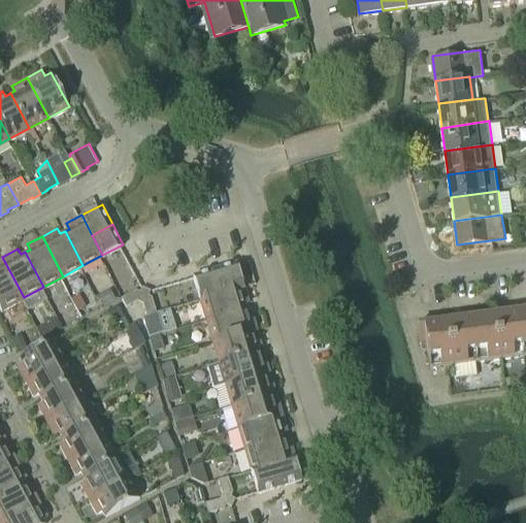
[(24,297),(2,257),(0,258),(0,301),(3,307),(24,297)]
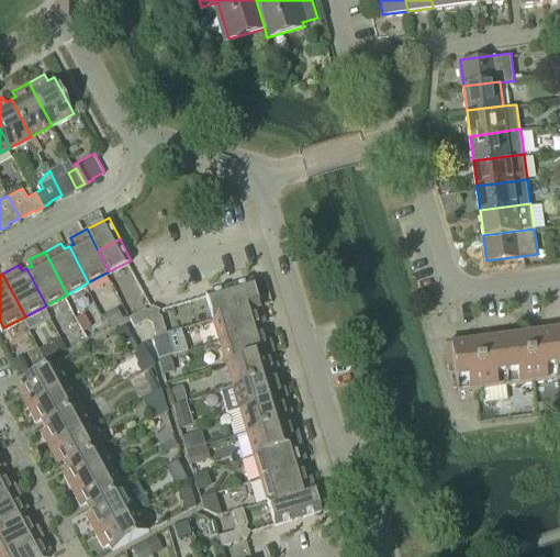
[(237,308),(260,300),(254,277),(231,283),(237,308)]
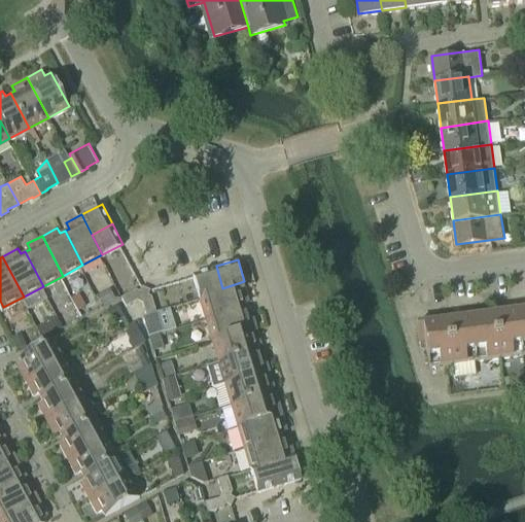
[(222,288),(216,266),(195,273),(201,294),(222,288)]
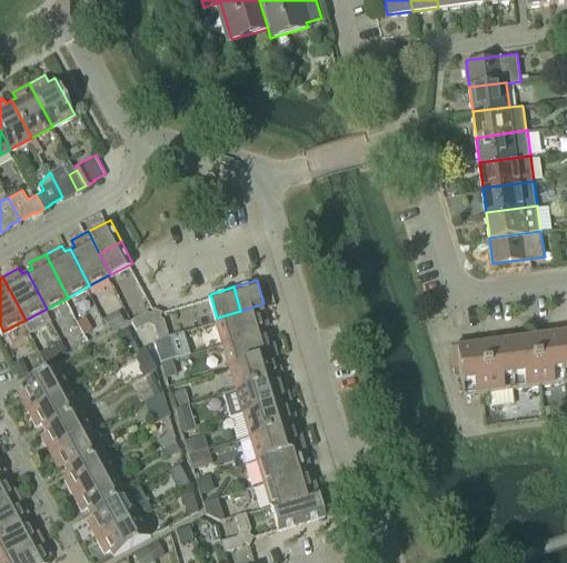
[(264,303),(240,311),(217,318),(224,341),(265,329),(264,323),(269,322),(264,303)]
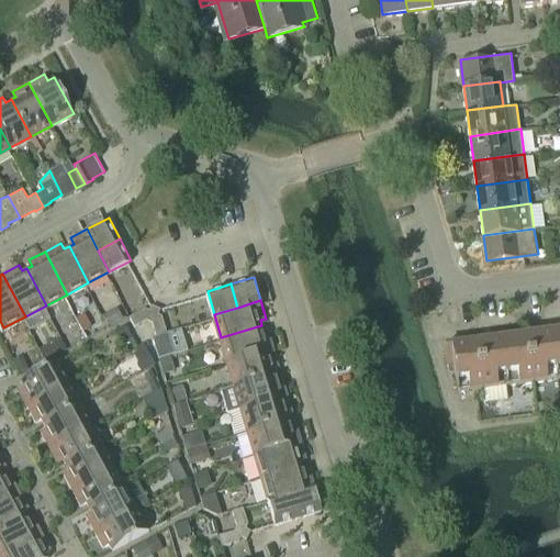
[(118,304),(103,313),(110,323),(124,315),(118,304)]
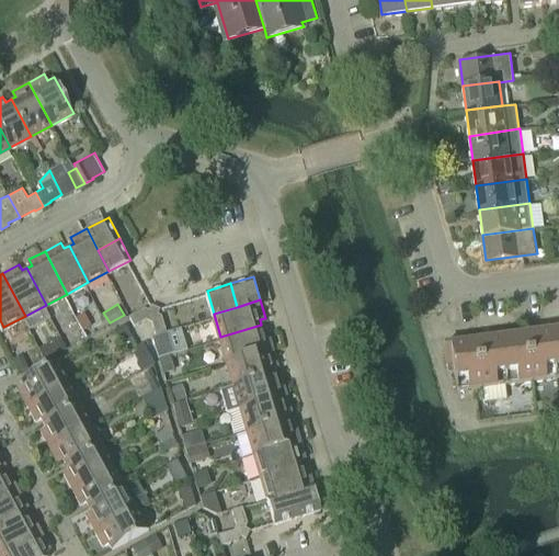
[(147,305),(130,314),(136,324),(147,317),(151,307),(147,305)]
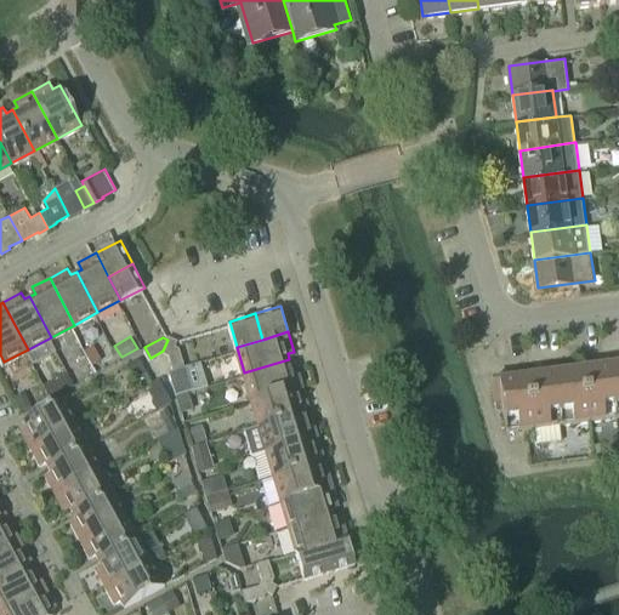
[(176,343),(170,354),(174,368),(186,364),(180,346),(176,343)]
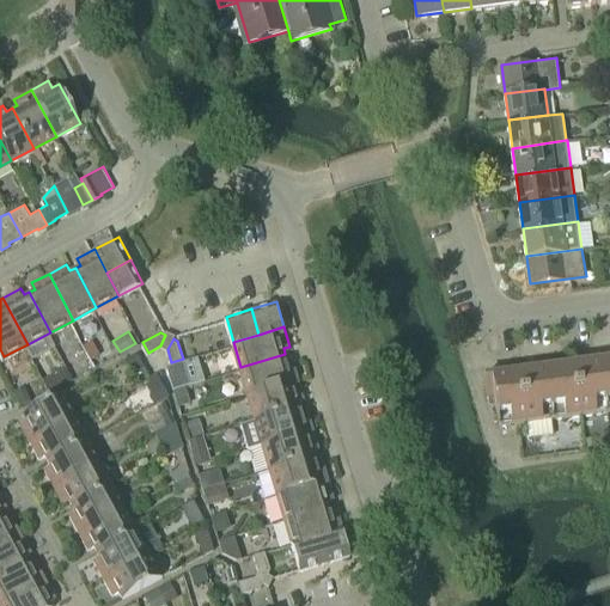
[(145,365),(138,350),(126,357),(133,371),(145,365)]
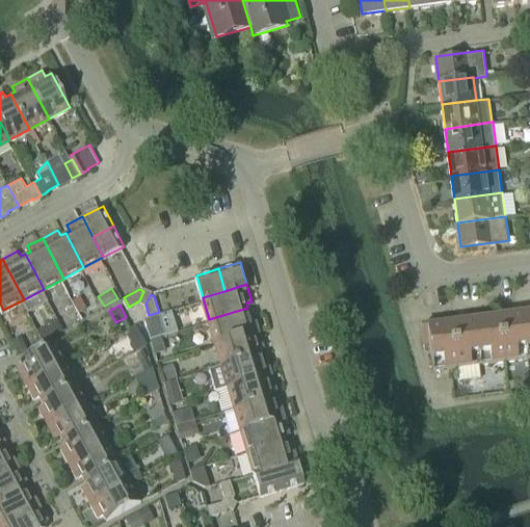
[(248,313),(247,308),(209,319),(215,340),(260,327),(255,312),(248,313)]
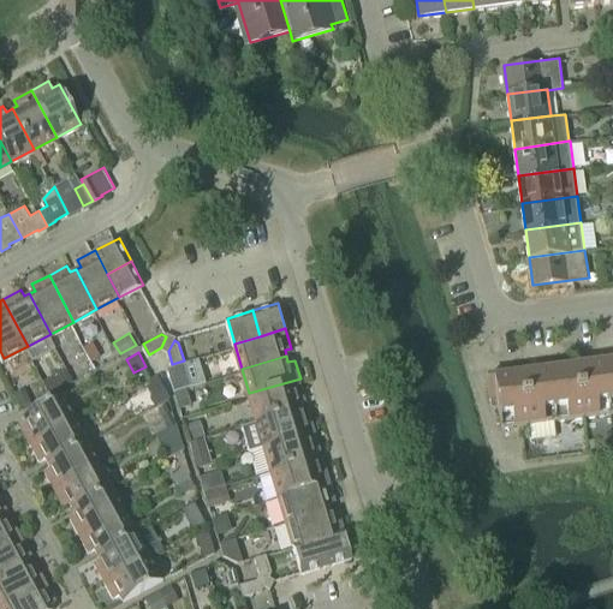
[(612,357),(602,359),(609,412),(612,411),(612,357)]
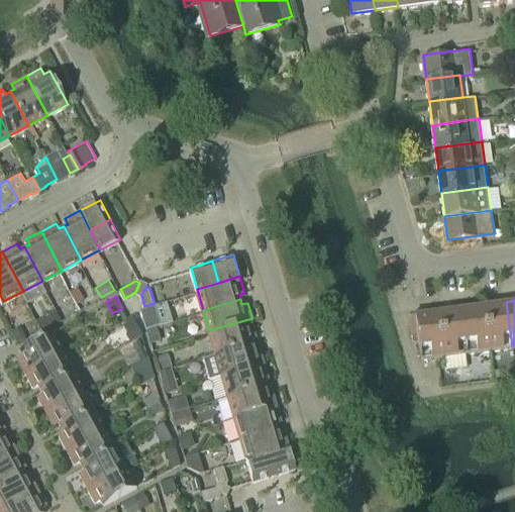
[(512,346),(506,302),(410,315),(413,341),(419,341),(422,359),(512,346)]
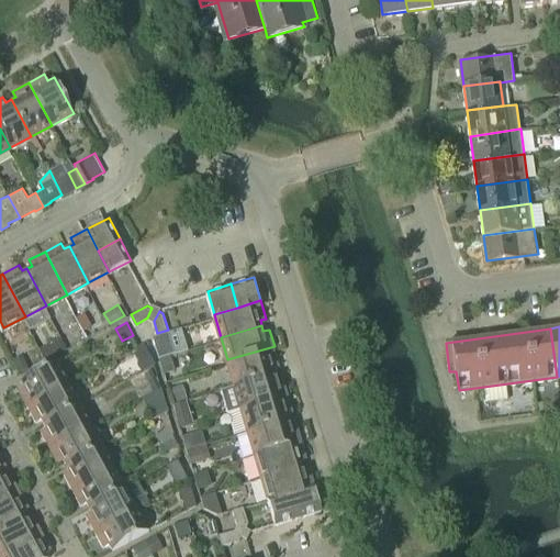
[(154,334),(160,355),(171,353),(174,352),(168,330),(157,333),(154,334)]
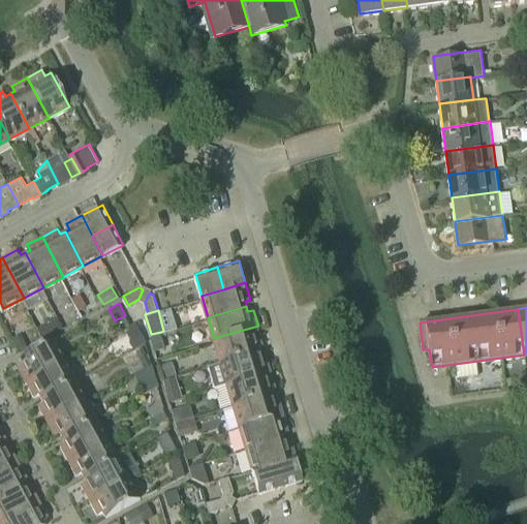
[(258,326),(214,338),(220,360),(258,349),(257,344),(262,342),(258,326)]
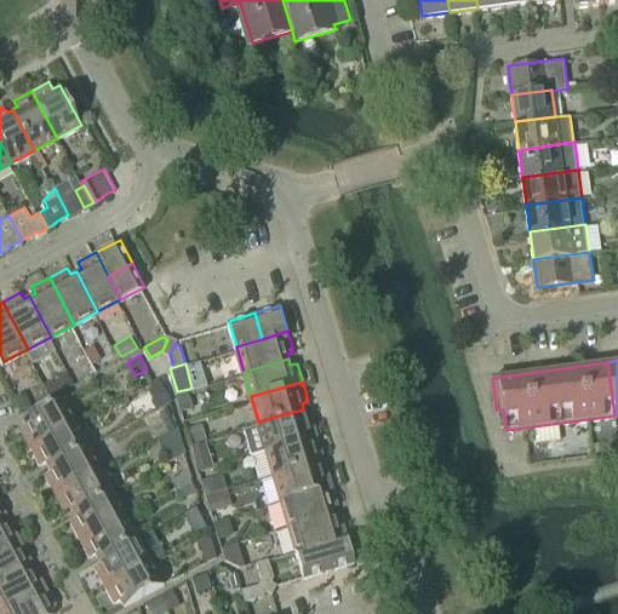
[(153,390),(161,406),(172,400),(164,384),(153,390)]
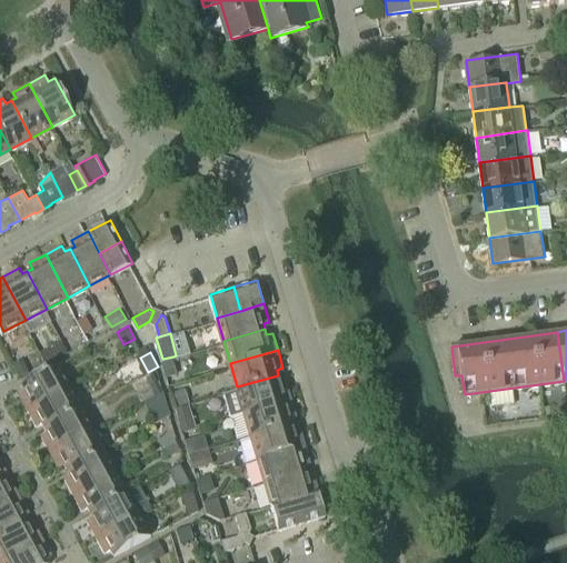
[(15,361),(20,373),(21,375),(26,373),(32,370),(26,355),(15,361)]
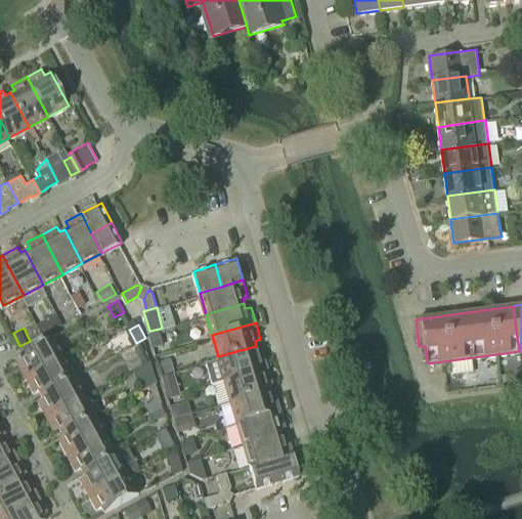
[(149,331),(154,347),(164,344),(160,329),(149,331)]
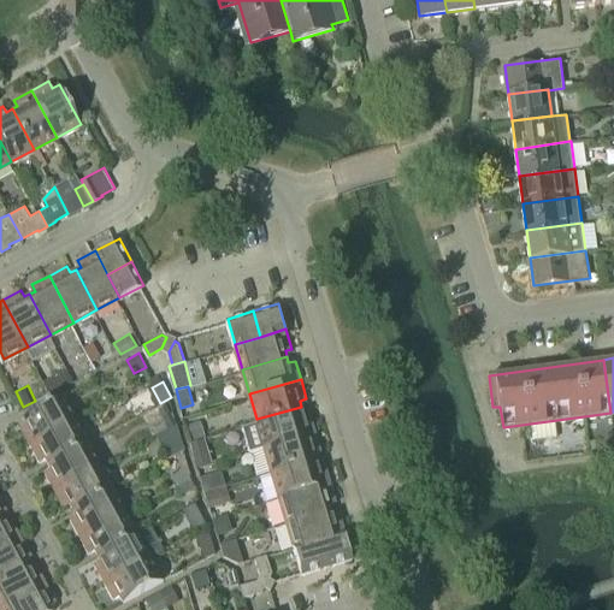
[(30,442),(76,418),(63,394),(24,414),(28,421),(21,424),(30,442)]
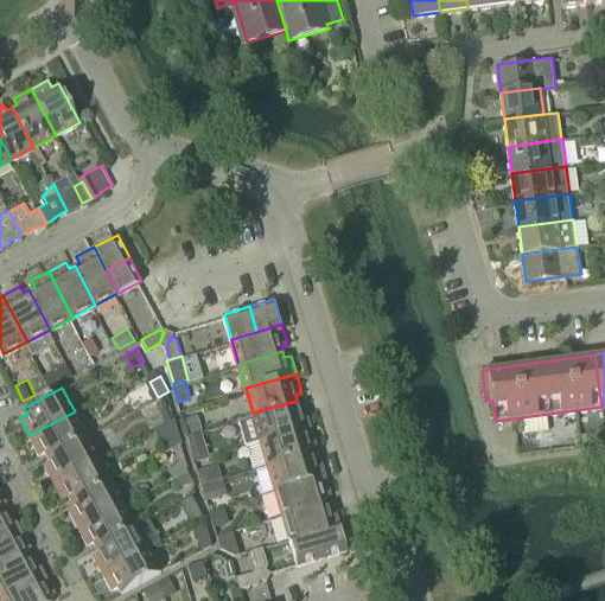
[(155,426),(174,415),(171,406),(170,406),(165,397),(158,401),(163,414),(152,417),(155,426)]
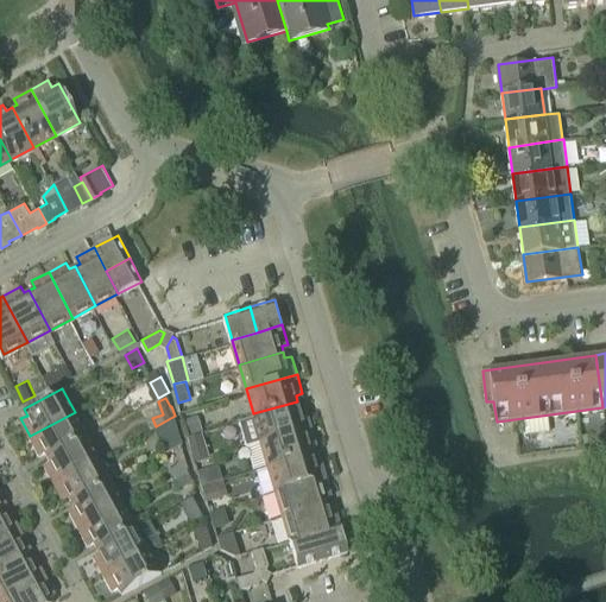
[(245,443),(260,438),(311,424),(305,405),(300,407),(297,401),(253,413),(238,418),(245,443)]
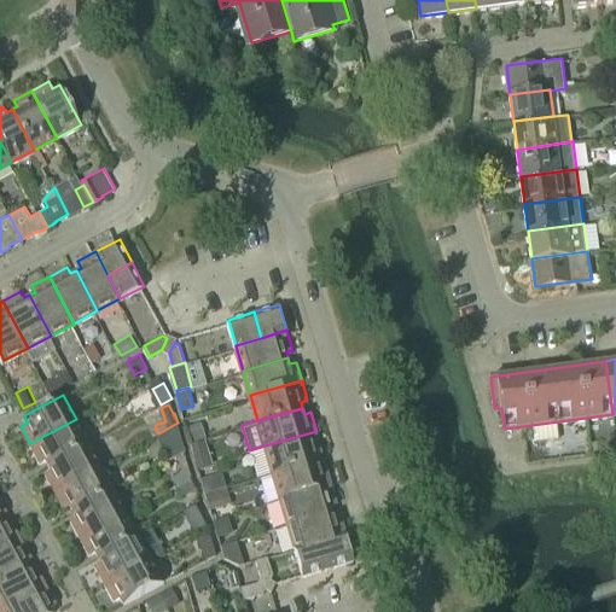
[(76,419),(30,443),(40,460),(47,458),(50,462),(88,441),(76,419)]
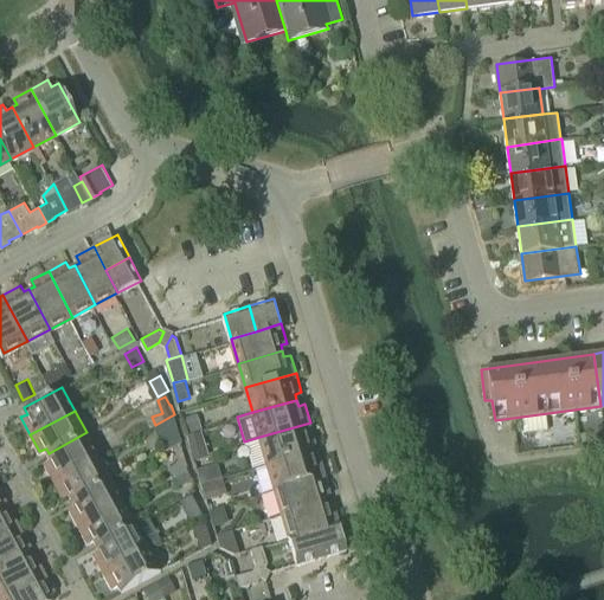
[(198,411),(184,415),(190,432),(204,427),(198,411)]
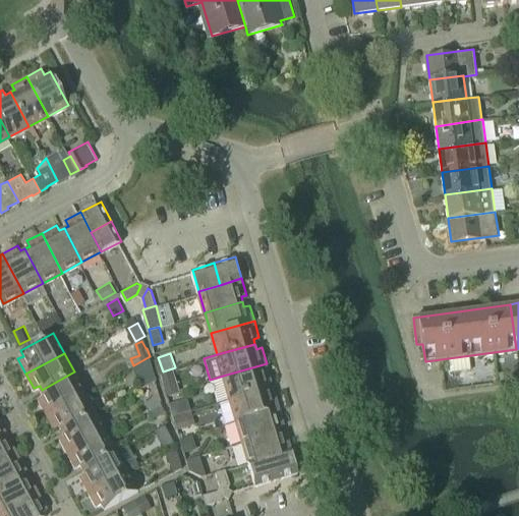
[(150,356),(133,365),(132,366),(141,388),(158,379),(150,356)]
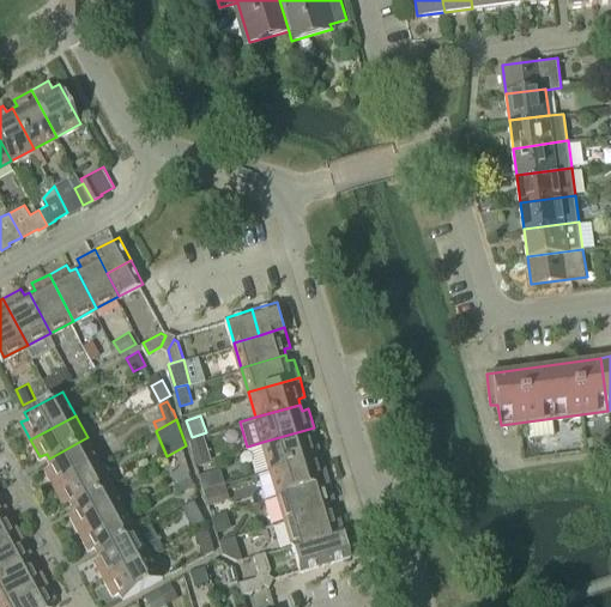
[(320,447),(314,428),(262,442),(271,467),(314,454),(313,448),(320,447)]
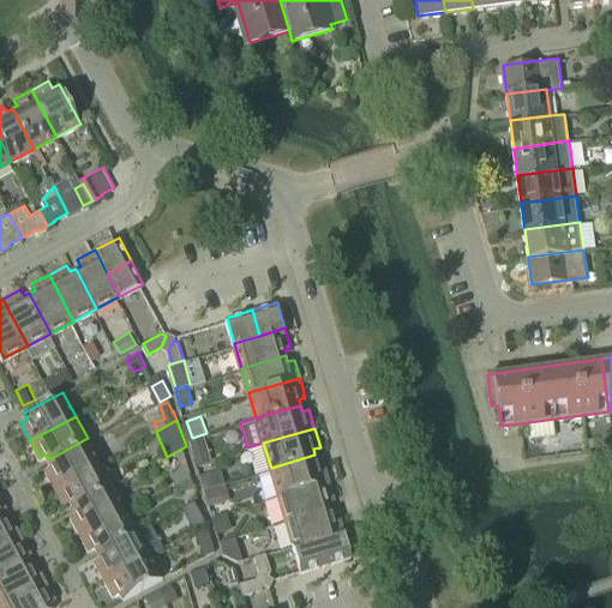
[(190,440),(197,464),(213,459),(205,435),(190,440)]
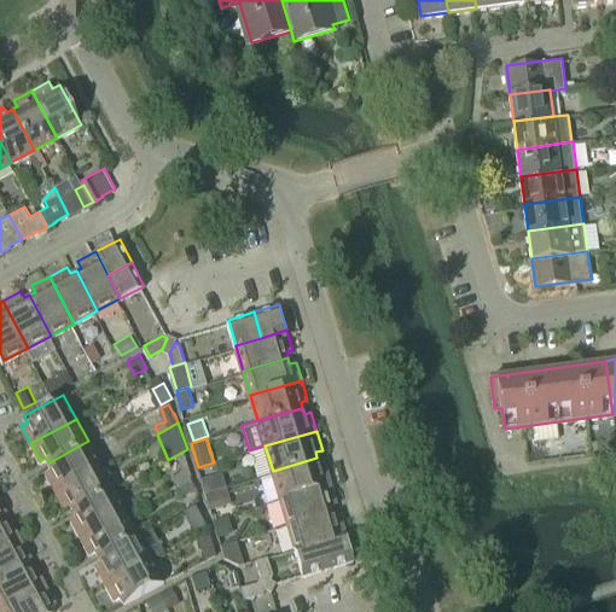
[(602,439),(592,441),(593,449),(603,448),(602,439)]
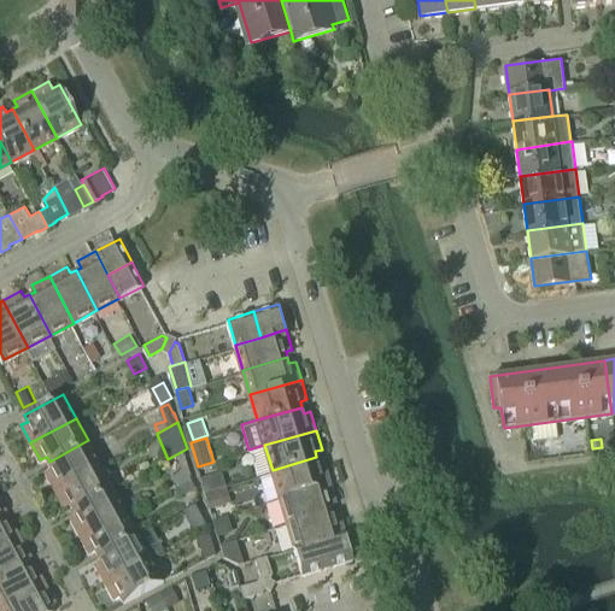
[(88,440),(50,462),(52,468),(46,470),(56,488),(101,464),(88,440)]
